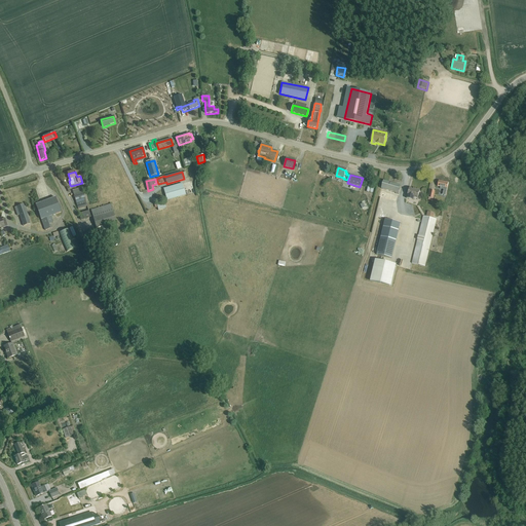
[(381,189),(398,194),(401,186),(383,181),(381,189)]
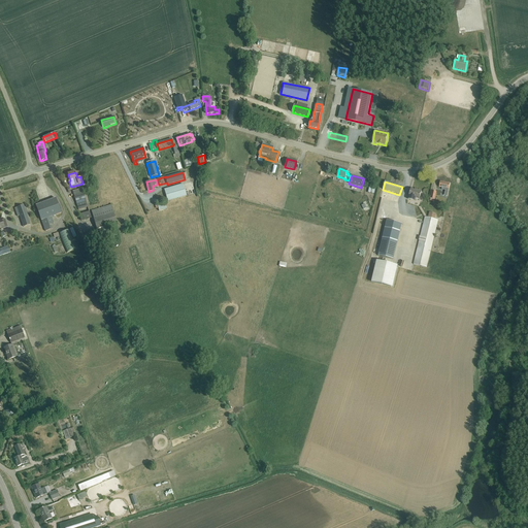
[(443,196),(448,197),(450,185),(440,183),(439,187),(442,188),(441,190),(446,191),(443,196)]
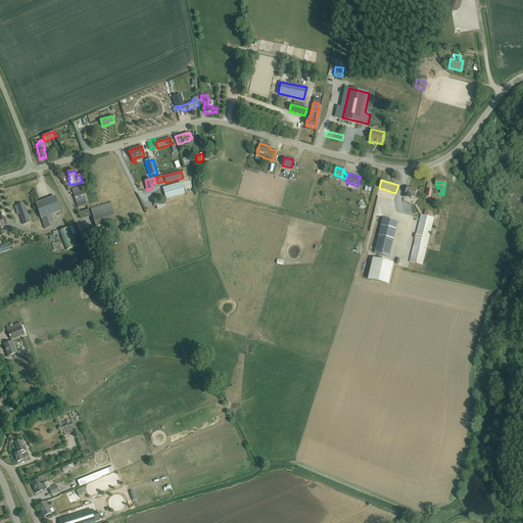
[(185,194),(181,183),(162,188),(165,199),(185,194)]
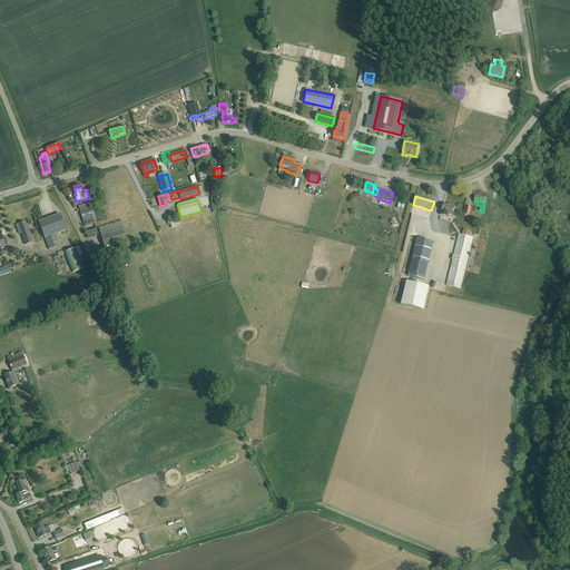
[(79,207),(86,231),(96,228),(89,204),(79,207)]
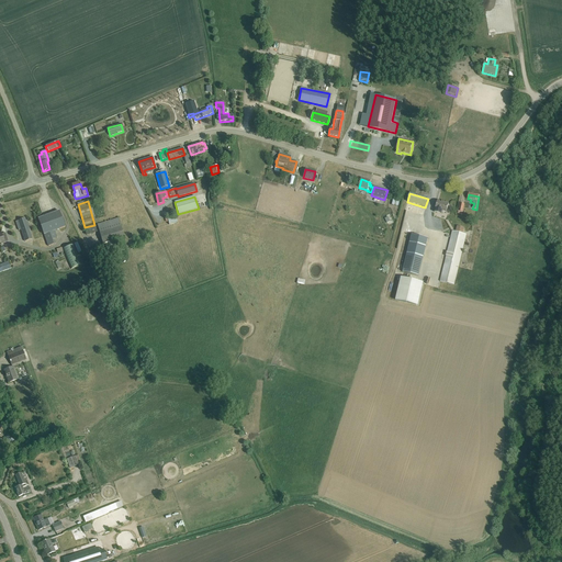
[(438,201),(435,210),(438,210),(437,213),(442,215),(444,212),(446,213),(449,204),(438,201)]
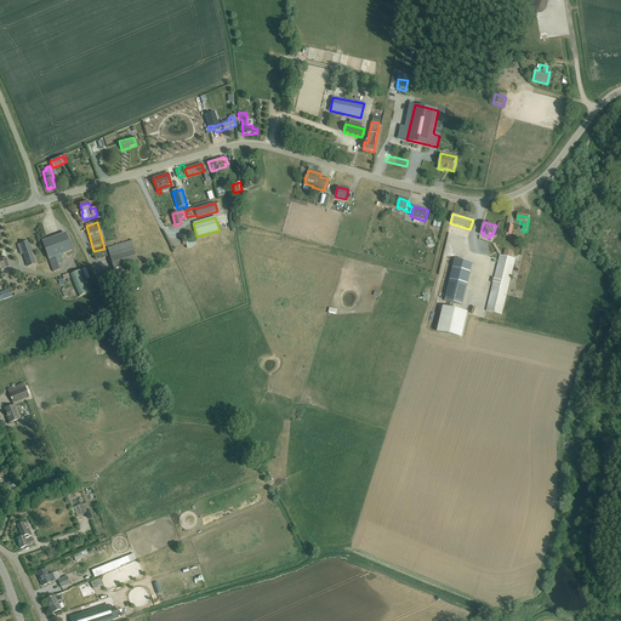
[(61,255),(72,251),(64,233),(43,241),(53,272),(60,271),(57,265),(63,263),(61,255)]
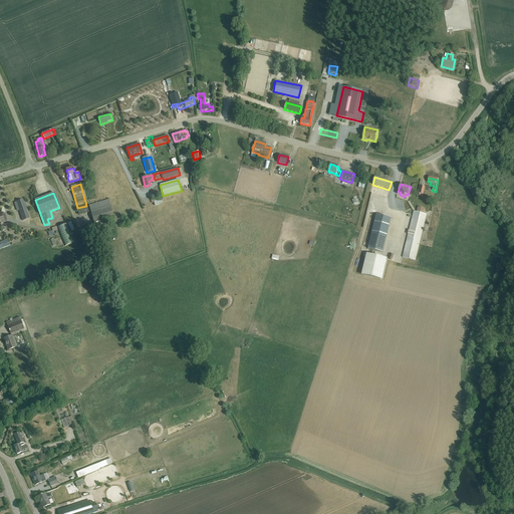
[(162,204),(161,197),(153,199),(155,206),(162,204)]
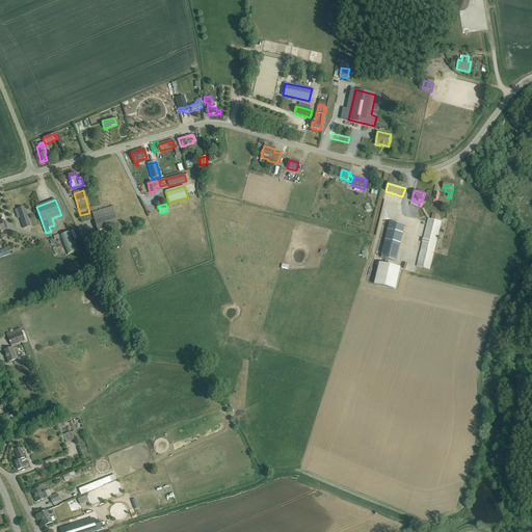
[(15,210),(18,218),(20,217),(24,229),(30,227),(24,207),(15,210)]
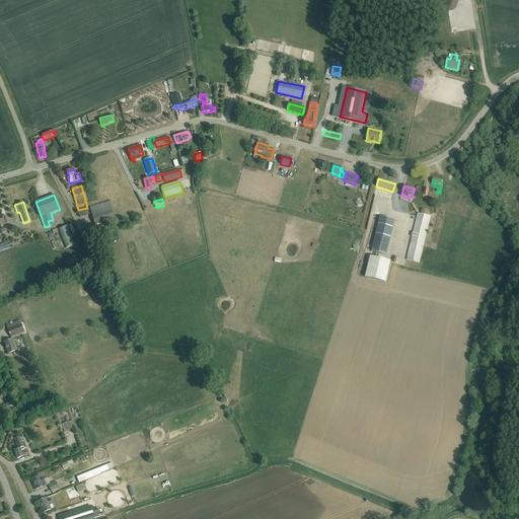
[(89,208),(95,225),(115,219),(109,202),(89,208)]
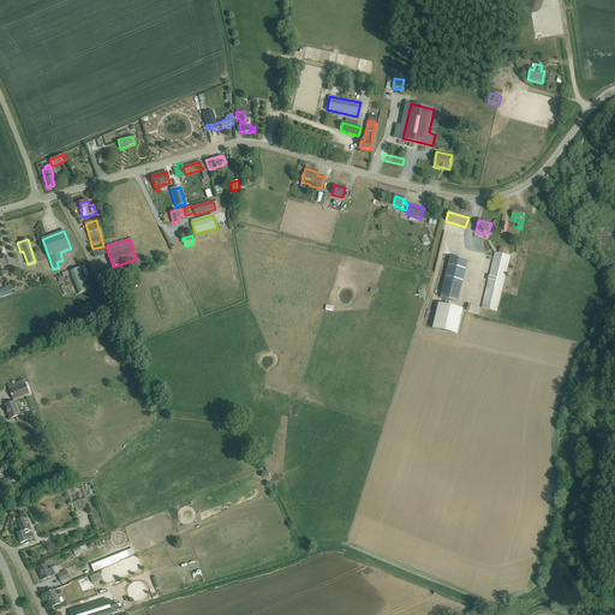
[(417,258),(424,252),(417,246),(411,251),(417,258)]
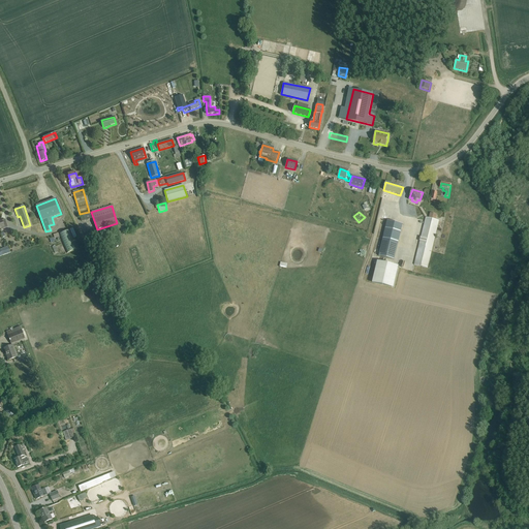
[(414,265),(427,268),(438,221),(426,218),(414,265)]
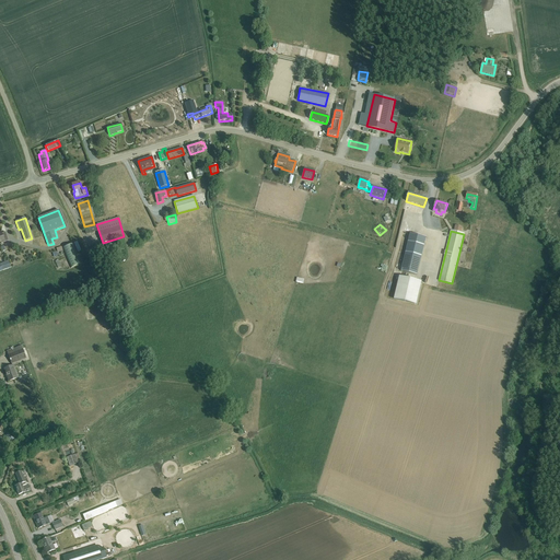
[(400,272),(417,276),(426,238),(410,235),(400,272)]
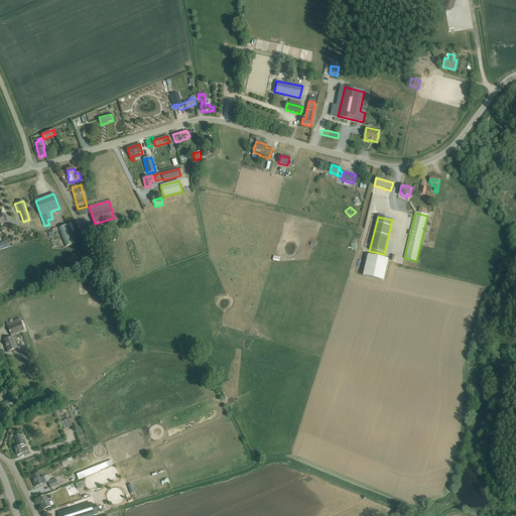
[(75,243),(68,225),(56,229),(63,247),(75,243)]
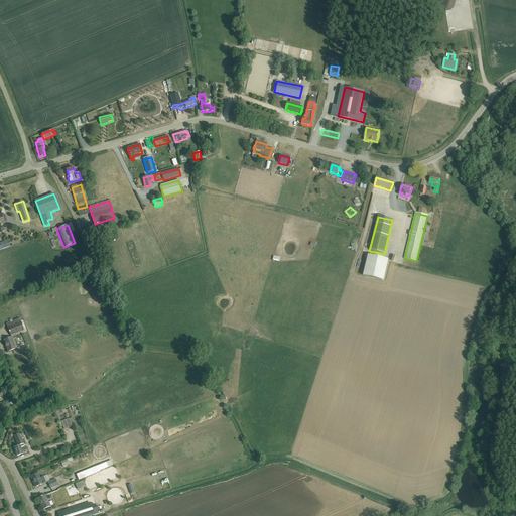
[(0,242),(0,249),(11,247),(9,240),(0,242)]
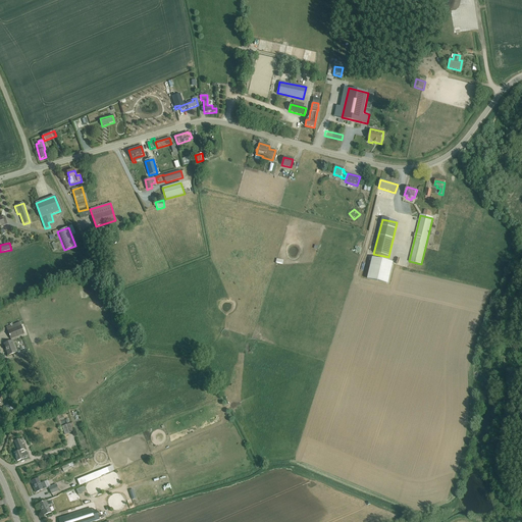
[(372,259),(367,279),(387,284),(393,264),(372,259)]
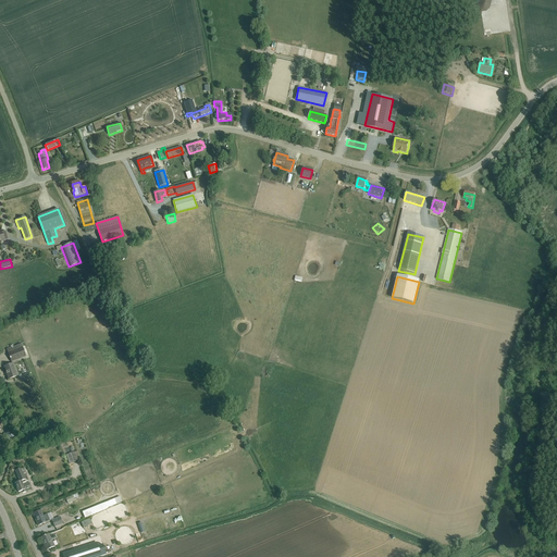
[(7,349),(8,354),(11,361),(25,357),(21,344),(7,349)]
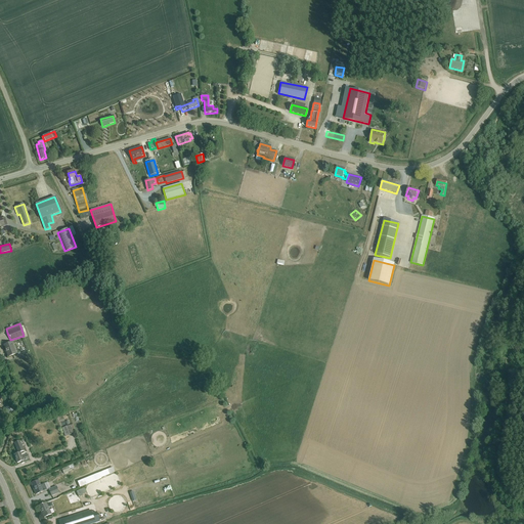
[(11,345),(12,344),(11,343),(3,346),(7,357),(15,354),(11,345)]
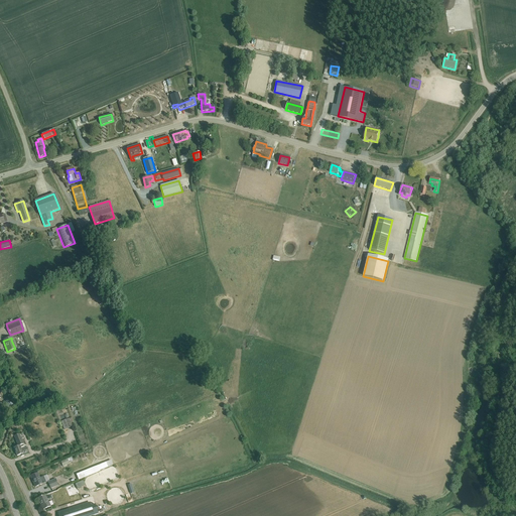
[(4,404),(8,409),(12,405),(8,400),(4,404)]
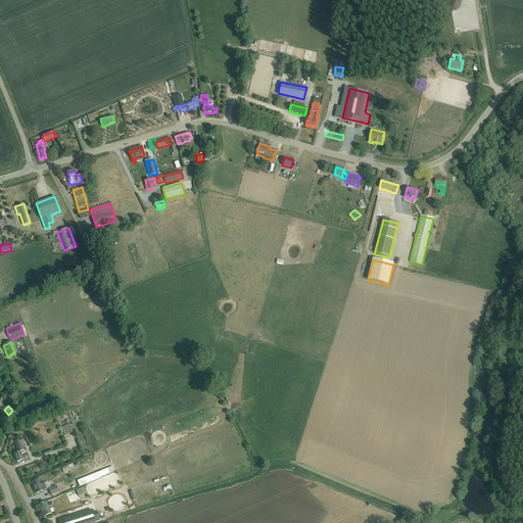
[(72,429),(75,428),(73,424),(62,427),(65,435),(73,433),(72,429)]
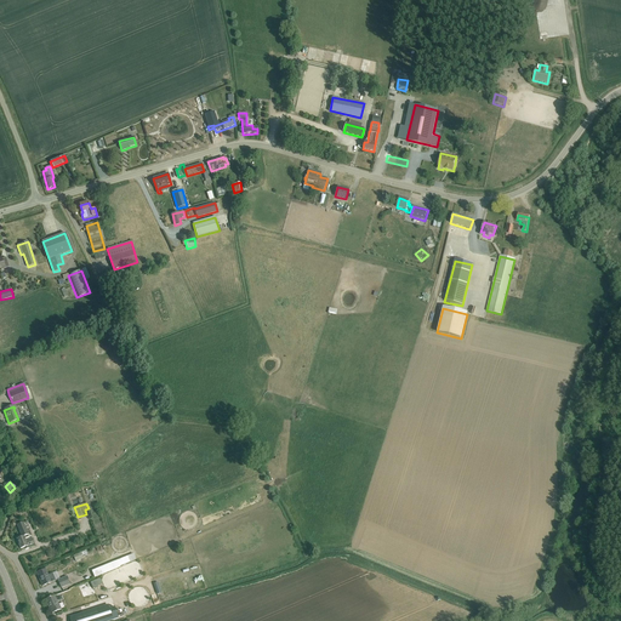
[(21,550),(24,548),(26,550),(29,548),(28,546),(34,545),(32,539),(26,541),(24,536),(28,535),(23,523),(17,525),(22,537),(17,539),(21,550)]
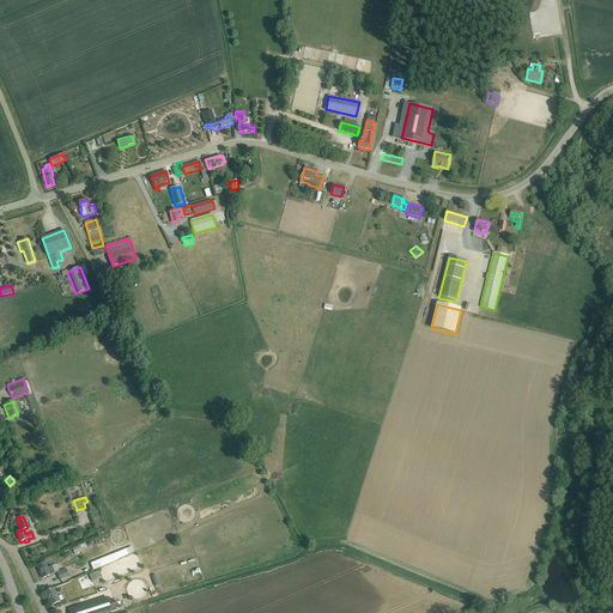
[(126,550),(91,564),(93,571),(119,560),(119,559),(128,556),(126,550)]
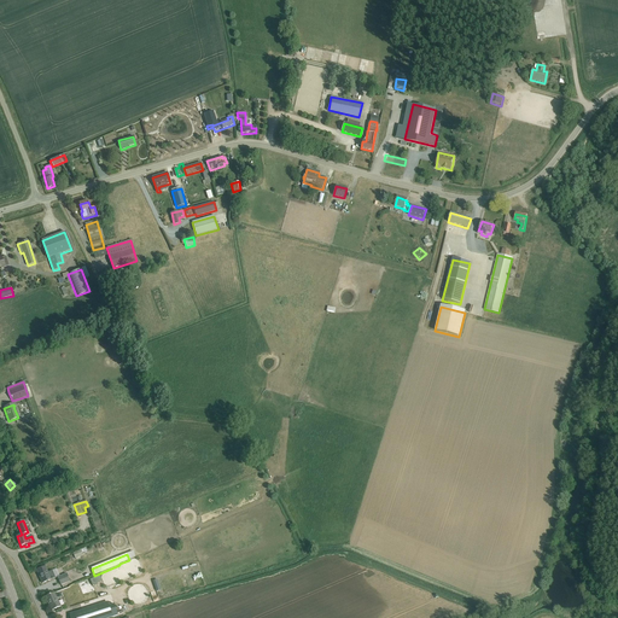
[(52,571),(47,573),(45,567),(36,571),(42,584),(54,578),(52,571)]
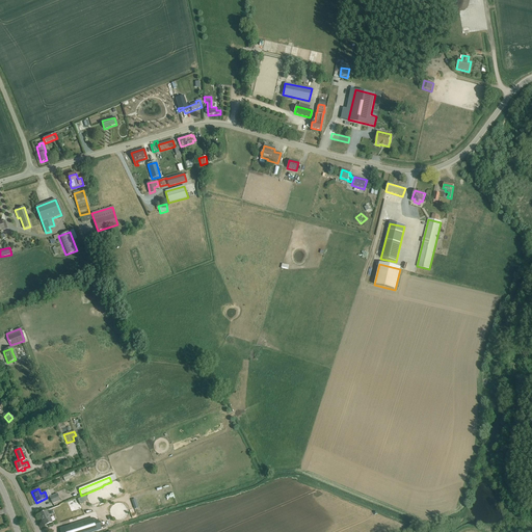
[(50,498),(52,504),(60,501),(57,495),(50,498)]
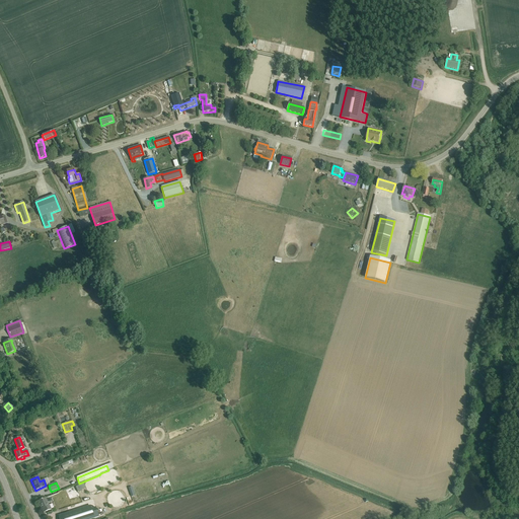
[(78,493),(86,489),(83,484),(76,488),(78,493)]
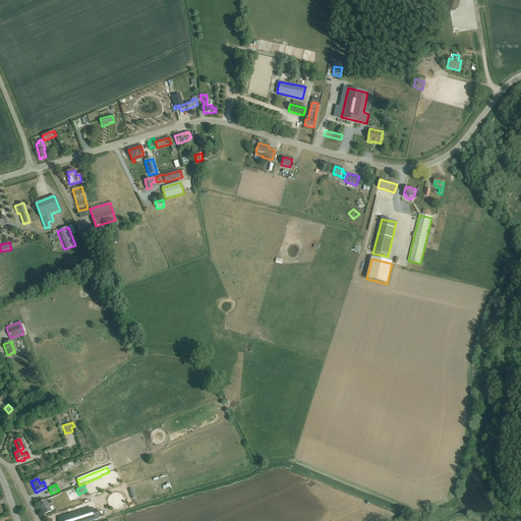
[(69,506),(77,502),(72,489),(63,494),(69,506)]
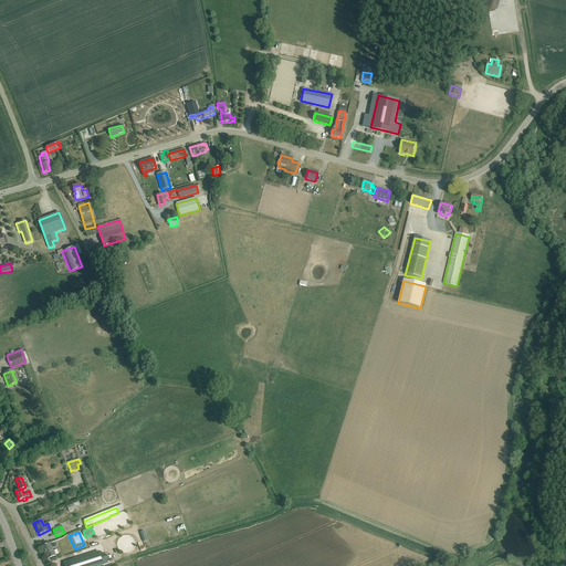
[(46,555),(49,559),(56,556),(54,552),(50,544),(42,547),(46,556),(46,555)]
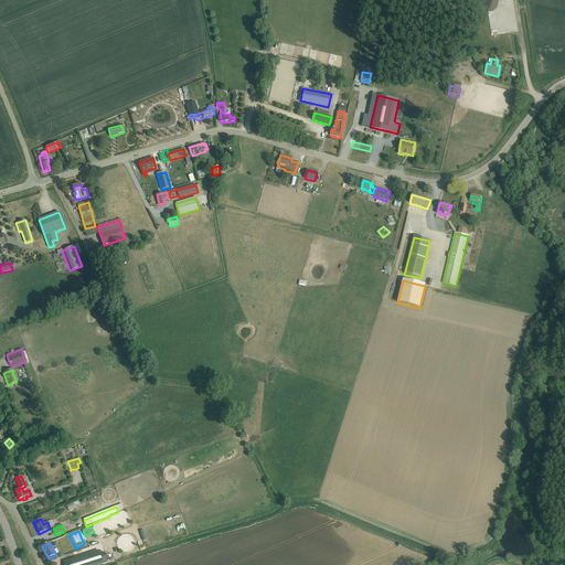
[(104,553),(99,554),(99,552),(63,563),(64,564),(100,564),(107,563),(104,553)]
